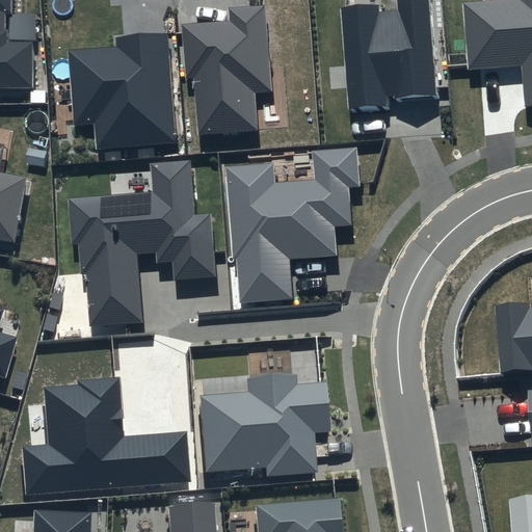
[(17,0),(0,0),(0,94),(38,95),(37,48),(12,49),(12,36),(9,36),(9,20),(18,20),(17,0)]
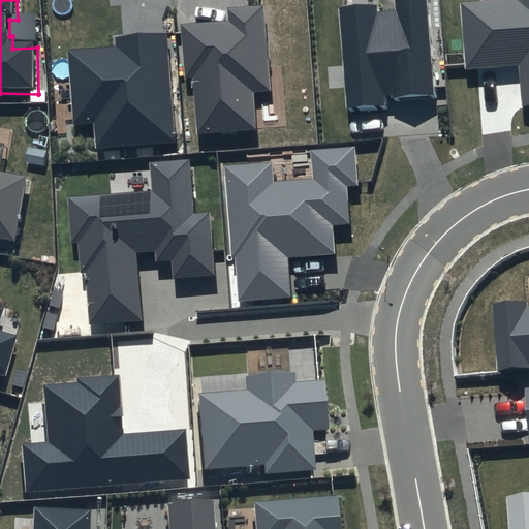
[(434,96),(427,0),(393,0),(394,9),(378,11),(376,5),(340,8),(347,113),(390,110),(390,99),(434,96)]
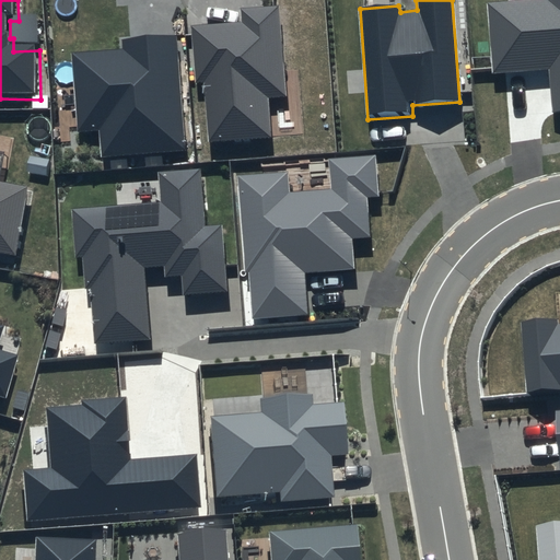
[(559,0),(520,0),(487,2),(492,73),(549,69),(552,113),(559,112),(559,0)]
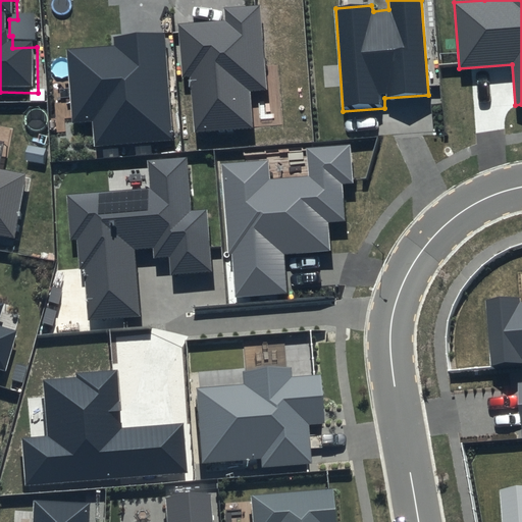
[(180,19),(188,132),(255,127),(253,86),(268,85),(264,4),(219,6),(220,16),(180,19)]
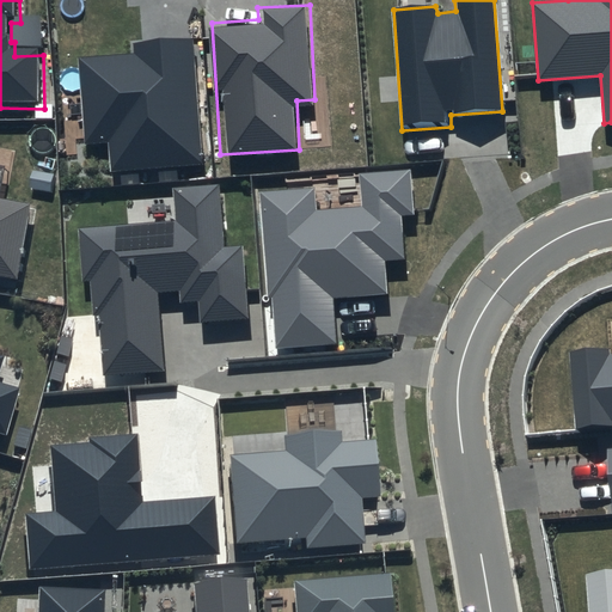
[(130,53),(72,55),(77,136),(103,135),(105,169),(201,163),(194,35),(129,38),(130,53)]
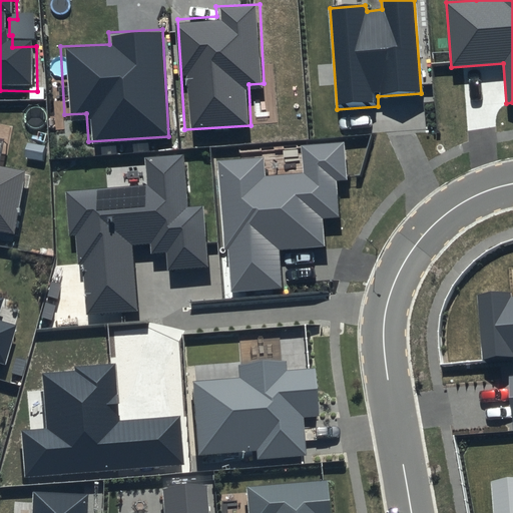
[(264,156),(216,160),(223,249),(227,249),(230,293),(284,289),(281,248),(324,245),(322,217),(339,216),(336,180),(347,179),(344,142),(301,145),(303,172),(266,175),(264,156)]
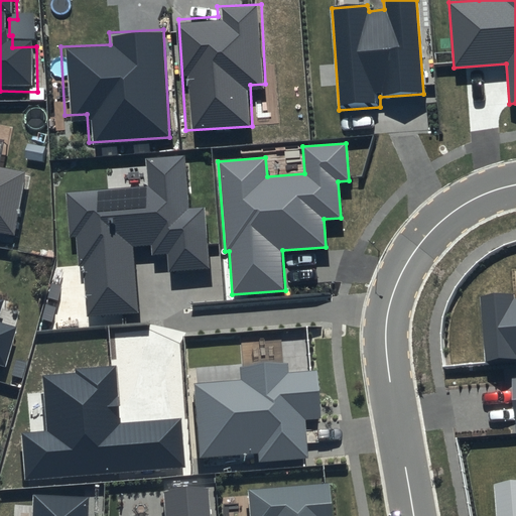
[(84,239),(86,314),(130,313),(128,247),(147,246),(147,257),(160,257),(160,275),(199,274),(197,211),(184,211),(183,156),(144,157),(145,187),(60,190),(62,239),(84,239)]
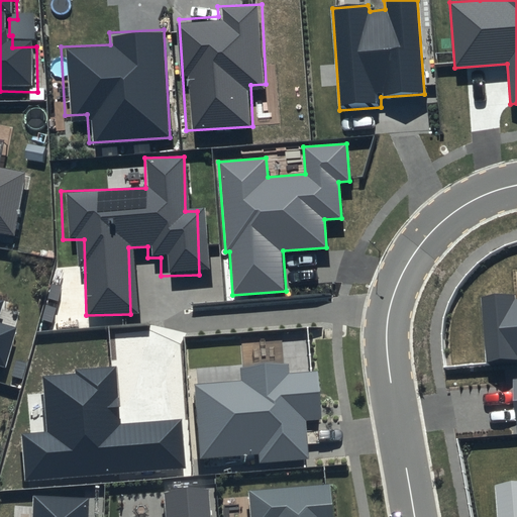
[(0,237),(18,241),(30,181),(0,174),(0,237)]
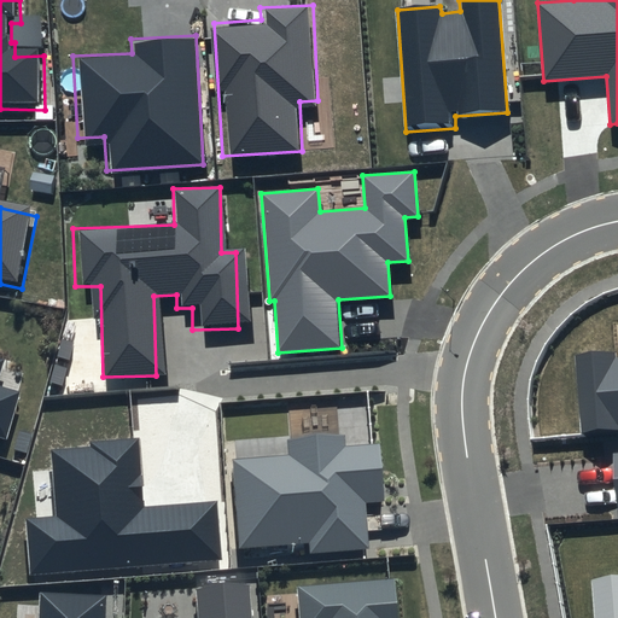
[(617,353),(576,356),(582,435),(617,431),(617,448),(613,449),(617,507),(617,506),(617,353)]
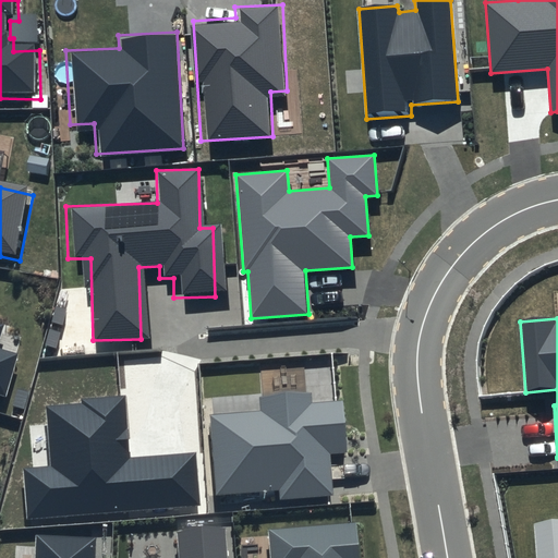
[(0,402),(7,404),(19,363),(0,356),(0,350),(5,332),(0,331),(0,402)]
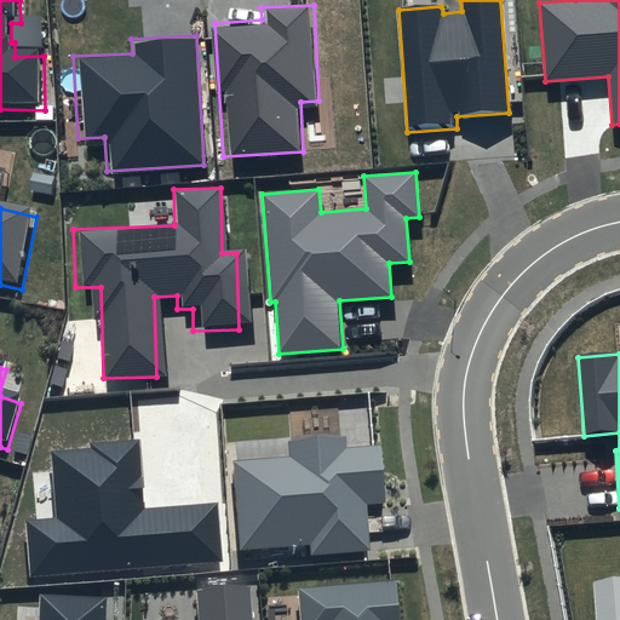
[(334,436),(276,441),(279,464),(219,469),(228,552),(292,546),(293,560),(361,554),(357,505),(372,504),(367,446),(336,449),(334,436)]
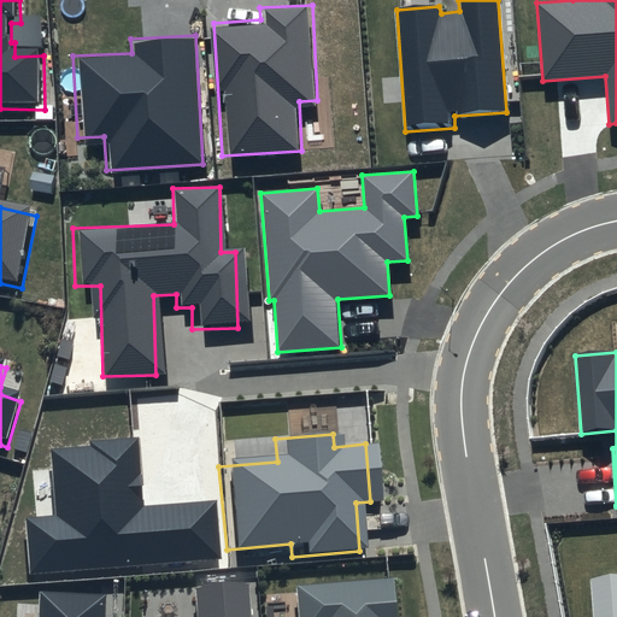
[(122,442),(46,450),(53,522),(13,526),(18,579),(216,559),(209,482),(127,489),(122,442)]
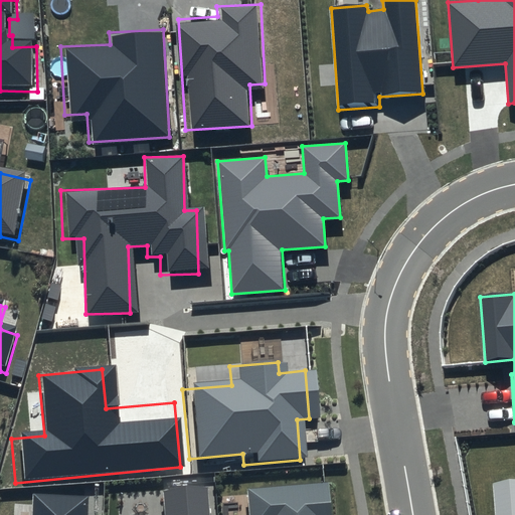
[(207,514),(204,480),(160,484),(163,514),(207,514)]
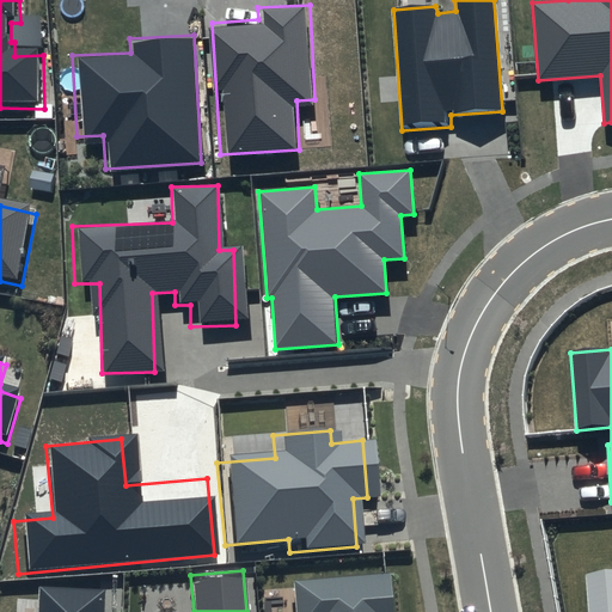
[(386,611),(384,570),(275,579),(276,611),(386,611)]
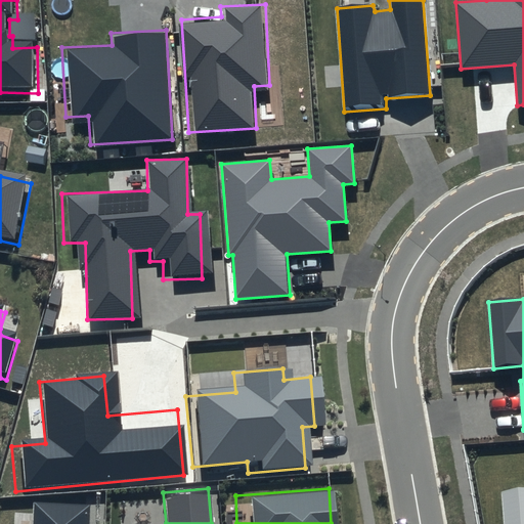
[(523,523),(523,490),(501,492),(503,523),(523,523)]
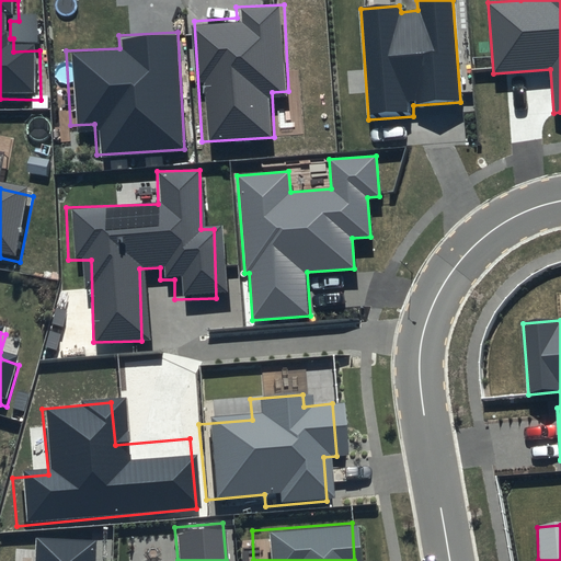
[(89,560),(90,542),(25,540),(24,560),(89,560)]
